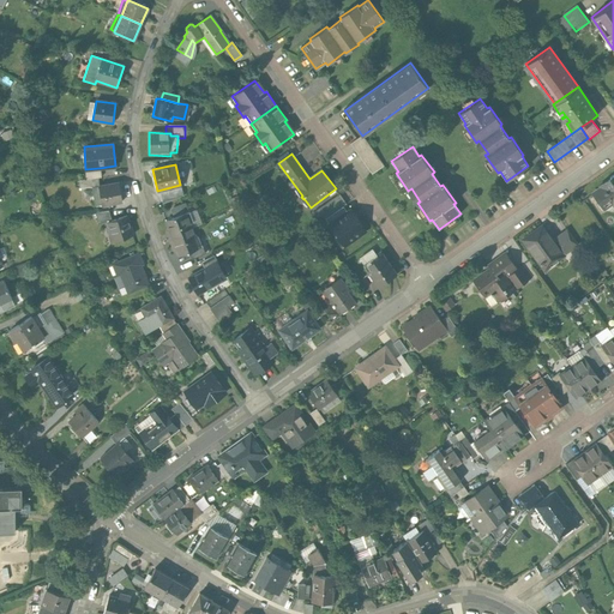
[(100,168),(85,169),(86,179),(101,178),(100,168)]
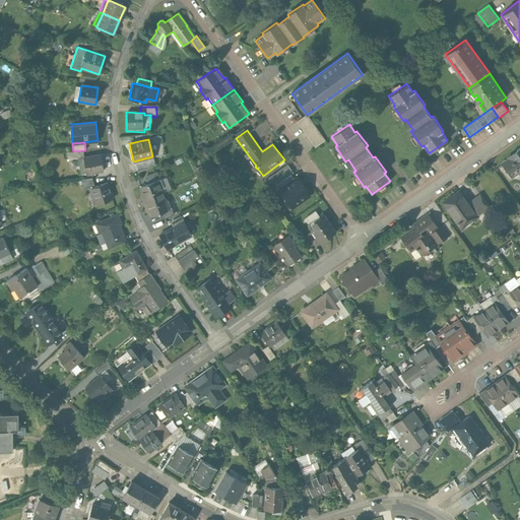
[(517,150),(517,152),(509,158),(510,159),(503,165),(512,177),(519,172),(519,173),(519,149),(517,150)]
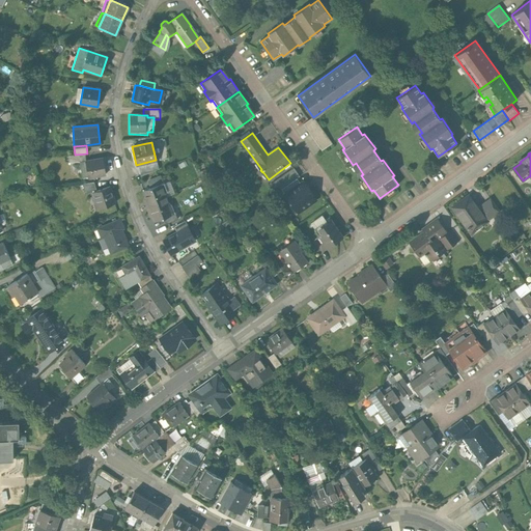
[(103,158),(85,161),(88,177),(106,174),(103,158)]
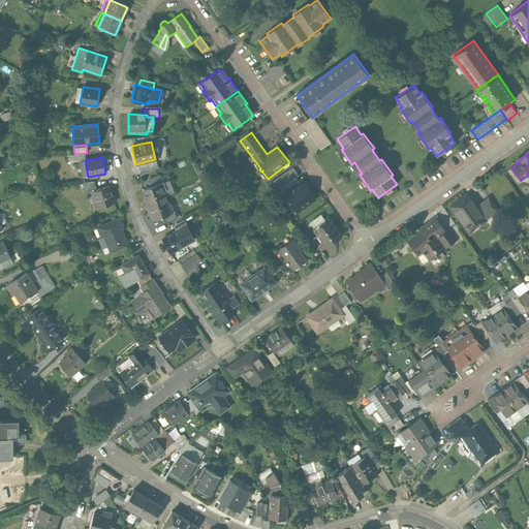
[(292,167),(271,183),(276,191),(299,176),(292,167)]
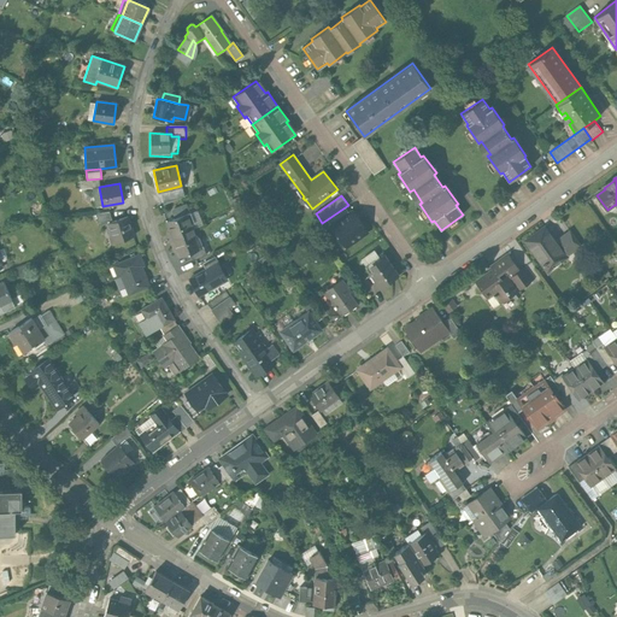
[(169,231),(171,240),(193,231),(191,223),(194,222),(191,211),(166,221),(170,231),(169,231)]
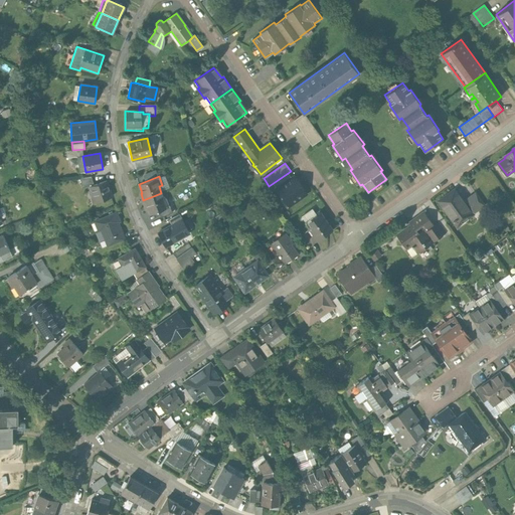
[(292,179),(278,189),(277,189),(290,206),(295,203),(307,194),(294,176),(292,178),(292,179)]
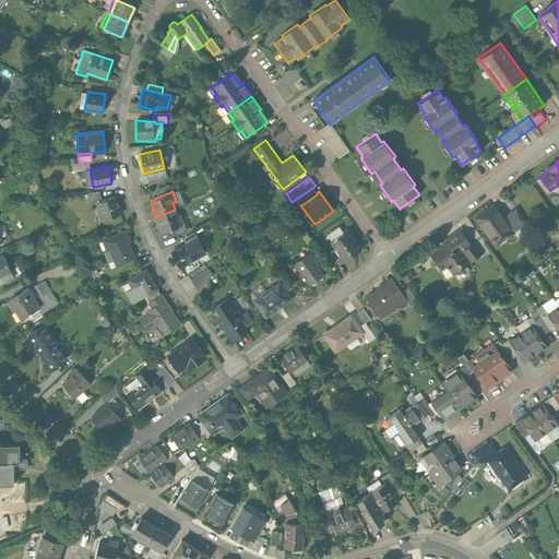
[(99,192),(87,193),(90,204),(97,202),(102,201),(99,192)]
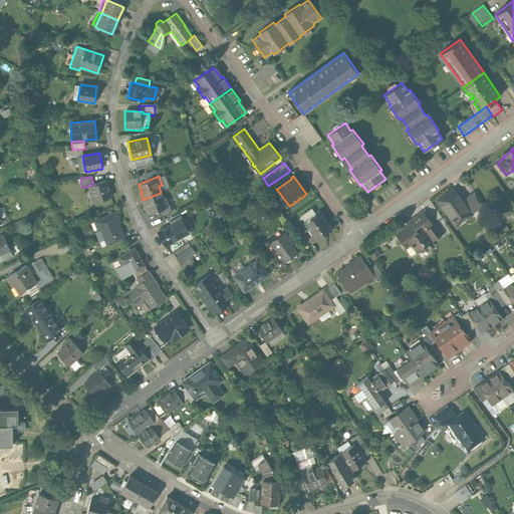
[(93,185),(89,186),(91,191),(92,191),(96,202),(111,197),(106,180),(93,185)]
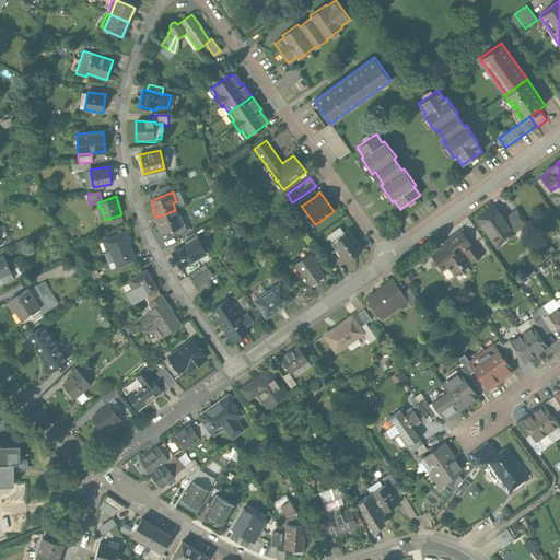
[(494,207),(477,219),(493,241),(501,235),(504,241),(514,233),(513,233),(504,220),(494,207)]
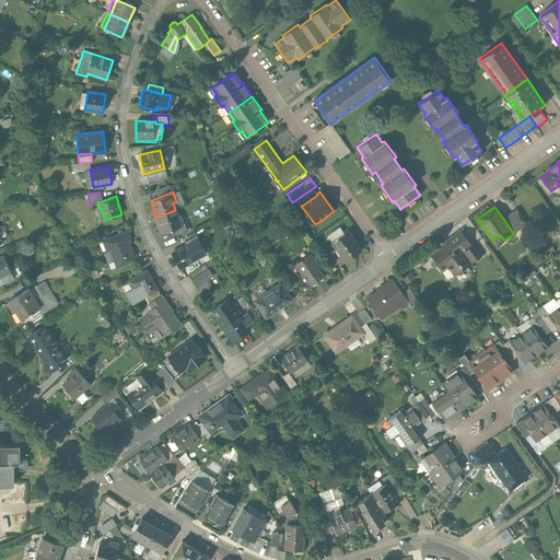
[(177,216),(175,210),(155,218),(160,228),(161,226),(162,232),(172,229),(183,224),(182,223),(178,214),(177,216)]
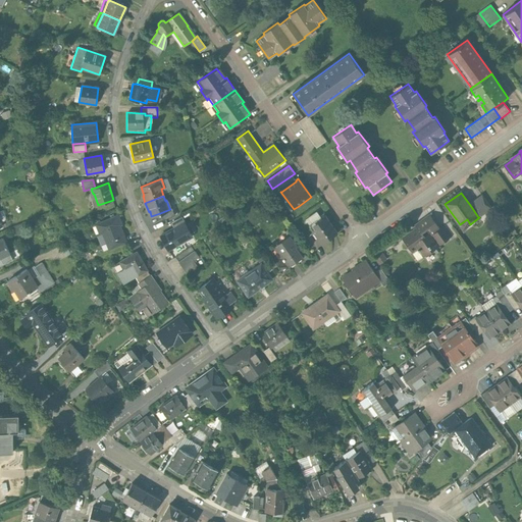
[(470,205),(478,217),(491,208),(482,196),(470,205)]
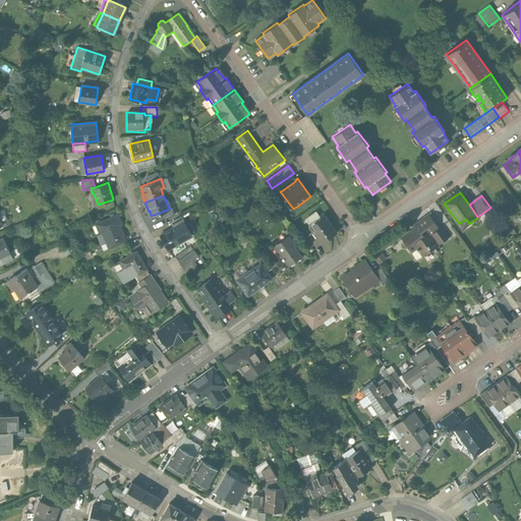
[(170,209),(160,213),(163,219),(174,214),(172,208),(169,208),(170,209)]
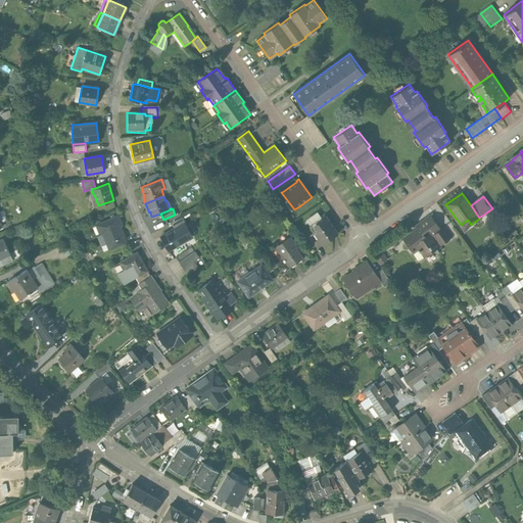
[(100,234),(102,233),(108,249),(127,243),(121,227),(123,226),(119,215),(96,224),(100,234)]
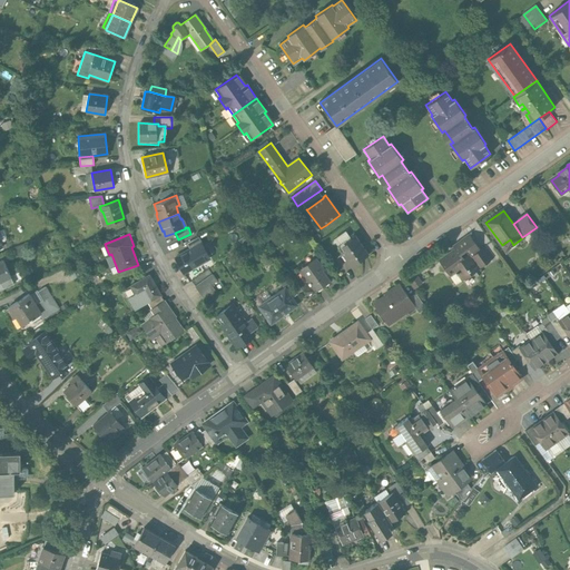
[(458,274),(462,281),(494,258),(485,246),(480,249),(470,235),(453,246),(455,249),(439,261),(446,272),(453,267),(457,273),(455,273),(457,275),(458,274)]
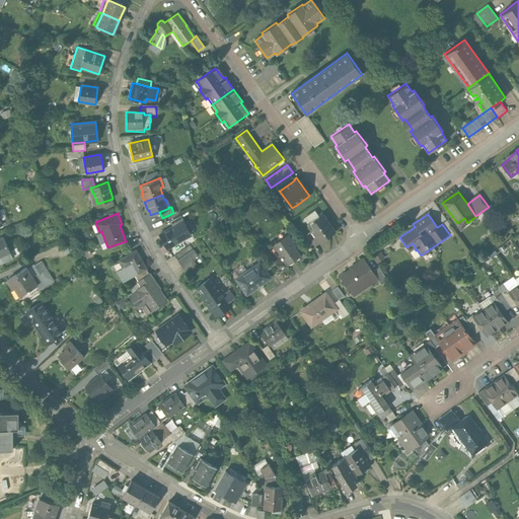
[(323,215),(308,226),(320,242),(336,232),(323,215)]
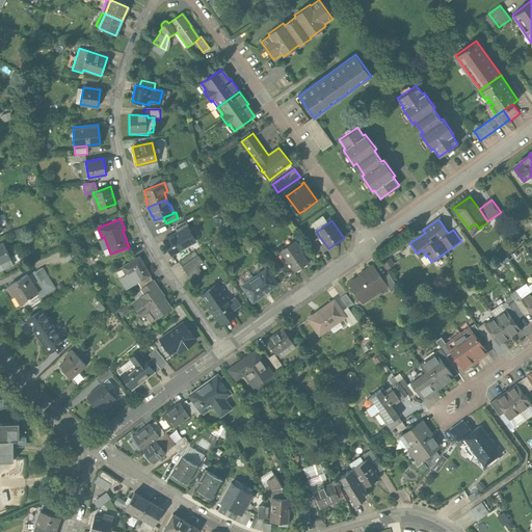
[(177,232),(162,239),(170,253),(184,245),(177,232)]
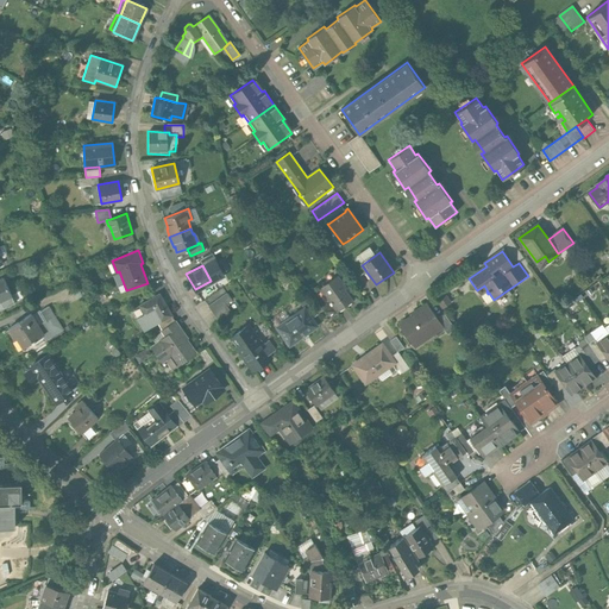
[(0,305),(14,300),(4,275),(0,276),(0,305)]
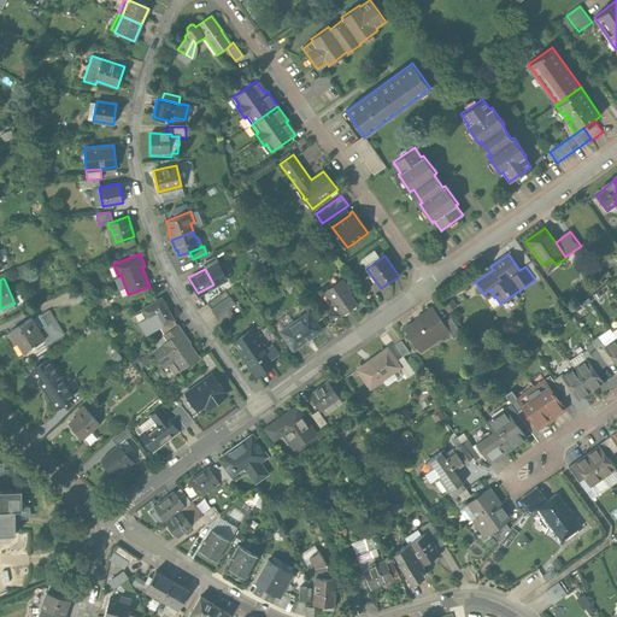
[(342,280),(328,289),(335,301),(331,304),(333,305),(325,310),(333,319),(340,315),(341,316),(357,305),(350,293),(351,292),(342,280)]
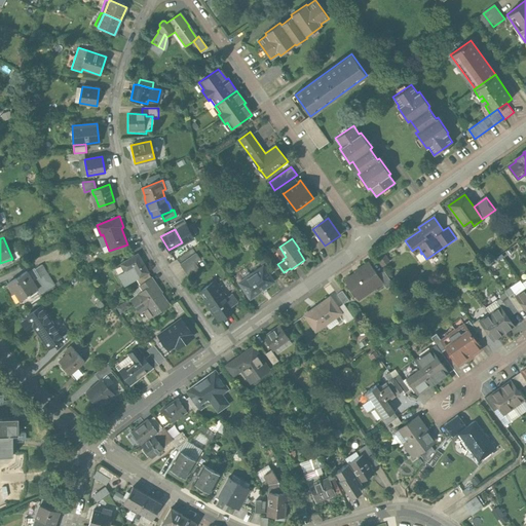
[(71,240),(61,247),(67,257),(77,251),(71,240)]
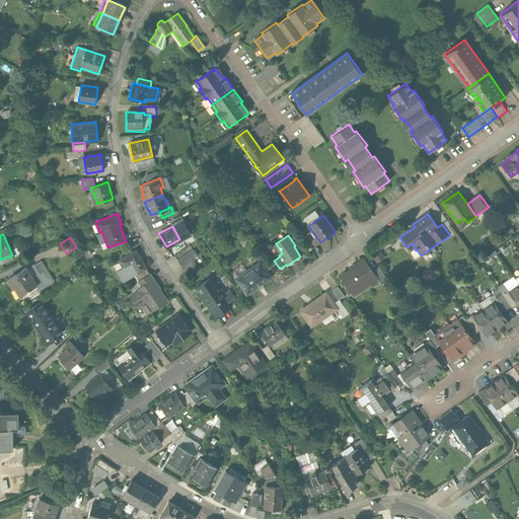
[(194,249),(177,261),(187,273),(197,266),(193,260),(198,255),(194,249)]
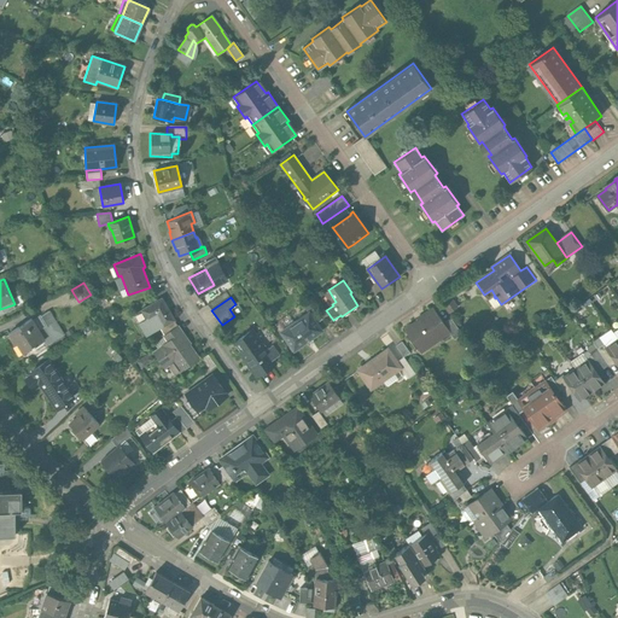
[(163,325),(174,319),(162,298),(143,309),(149,319),(157,314),(163,325)]
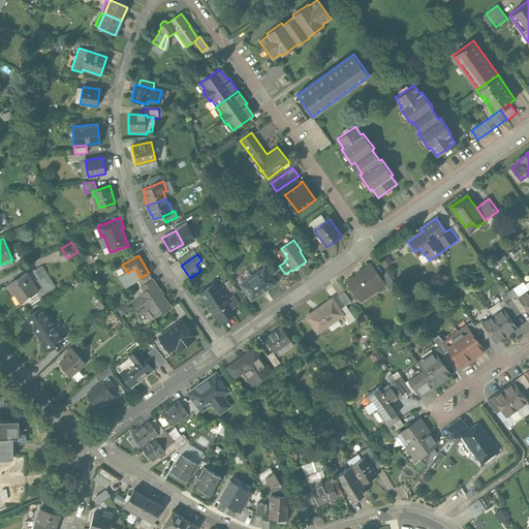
[(384,268),(394,263),(390,255),(380,259),(384,268)]
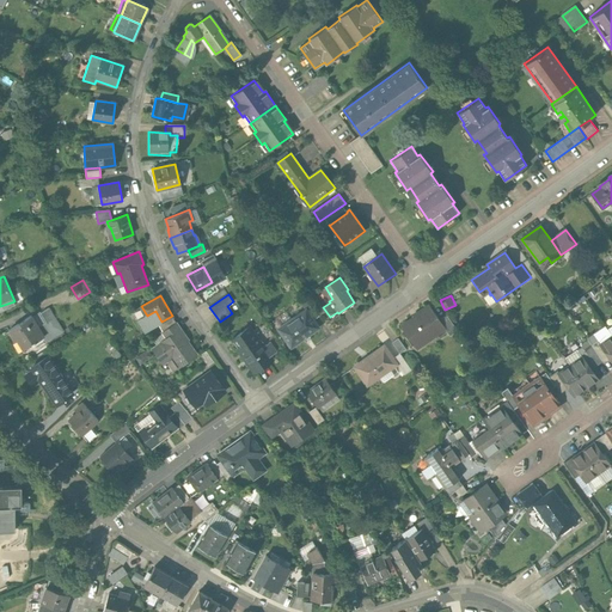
[(306,310),(312,305),(306,298),(300,301),(305,310),(306,310)]
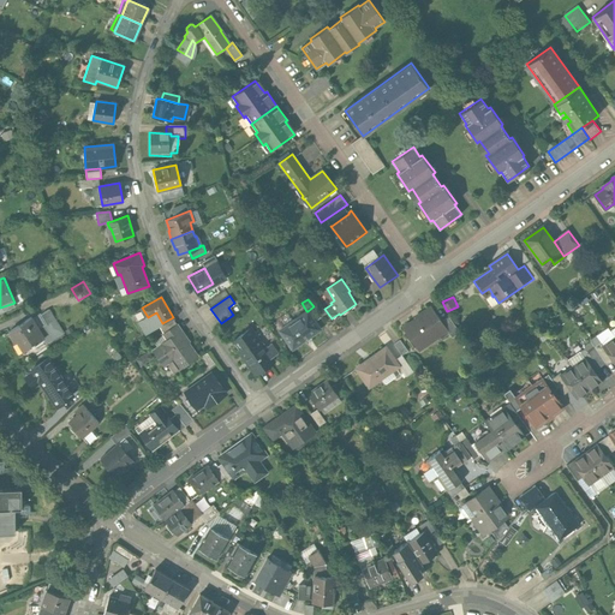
[(321,318),(314,306),(308,311),(315,322),(321,318)]
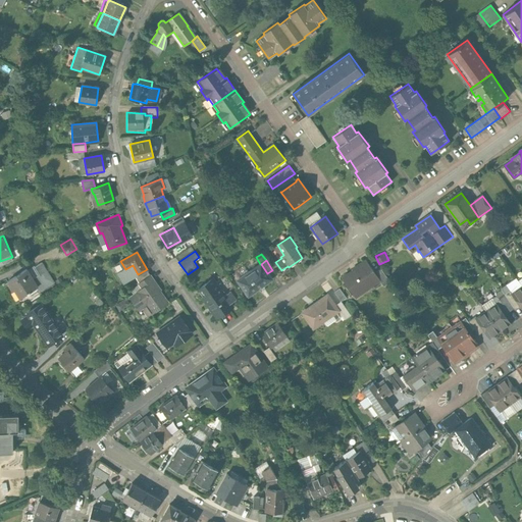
[(359,267),(342,278),(353,295),(370,283),(372,285),(379,280),(380,280),(375,273),(366,260),(358,266),(359,267)]
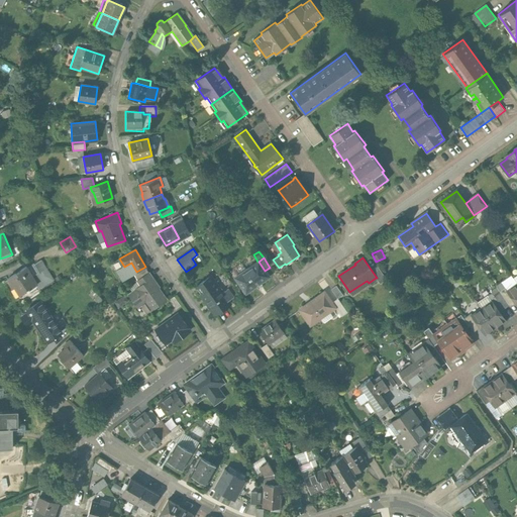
[(7,276),(12,284),(13,285),(15,284),(20,292),(36,282),(38,286),(53,278),(41,259),(34,262),(39,270),(32,274),(26,264),(7,276)]
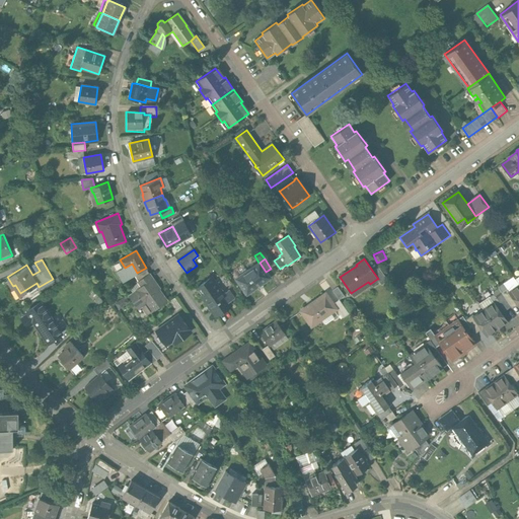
[(266,272),(260,263),(258,263),(236,279),(246,294),(270,278),(266,272)]
